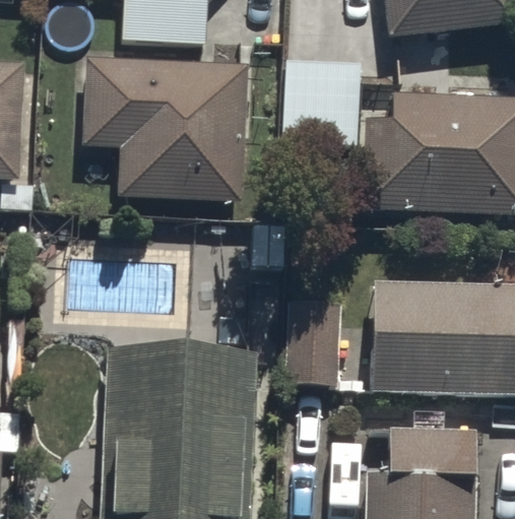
[(205,0),(123,0),(122,40),(205,42),(205,0)]
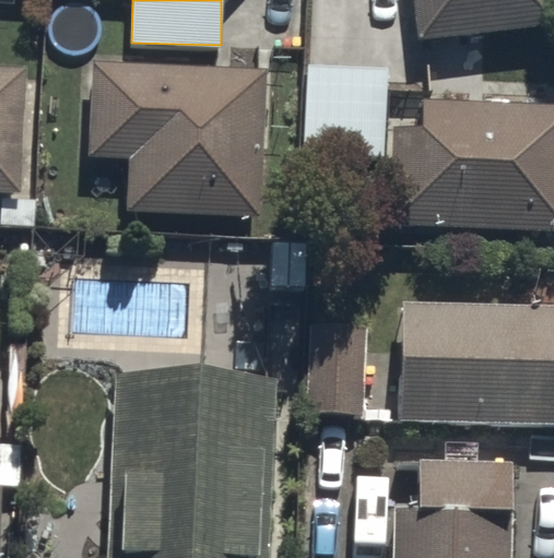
[(553,0),(414,0),(419,35),(553,20),(553,0)]
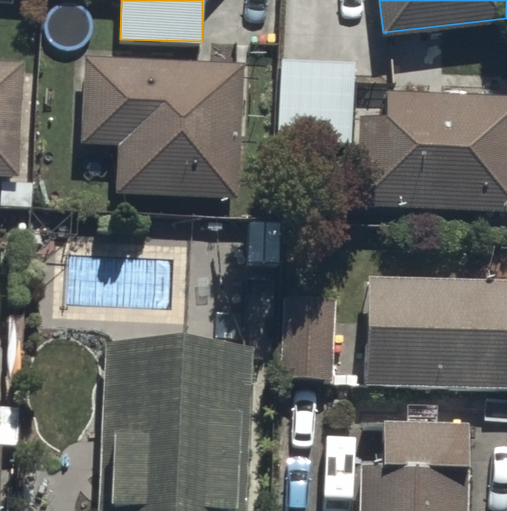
[(240,62),(84,57),(81,141),(117,142),(116,191),(235,195),(240,62)]
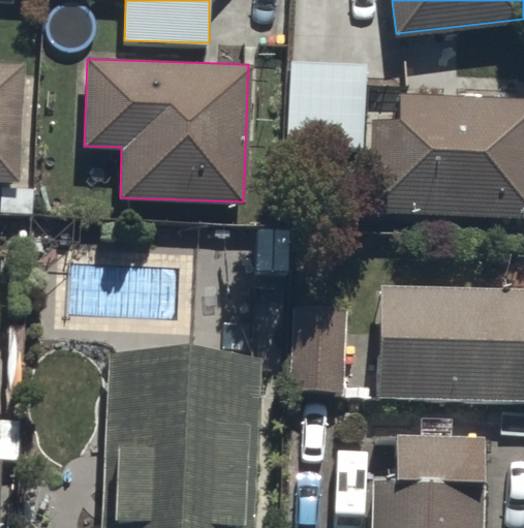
[(366,62),(290,60),(287,145),(363,147),(366,62)]
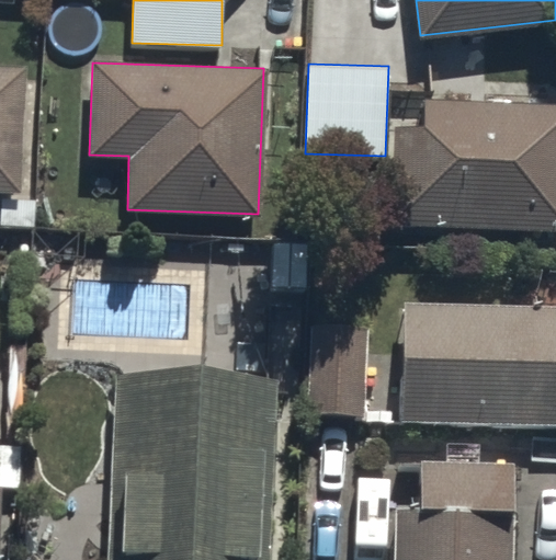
[(0,67),(0,190),(19,191),(23,68),(0,67)]
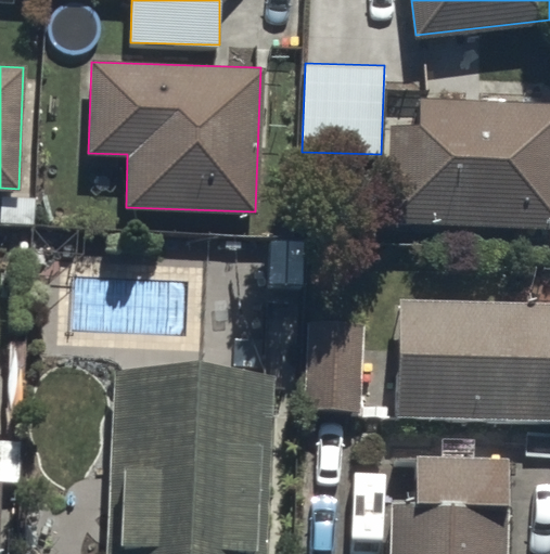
[(549,103),(418,99),(417,126),(388,126),(385,219),(549,224),(549,103)]
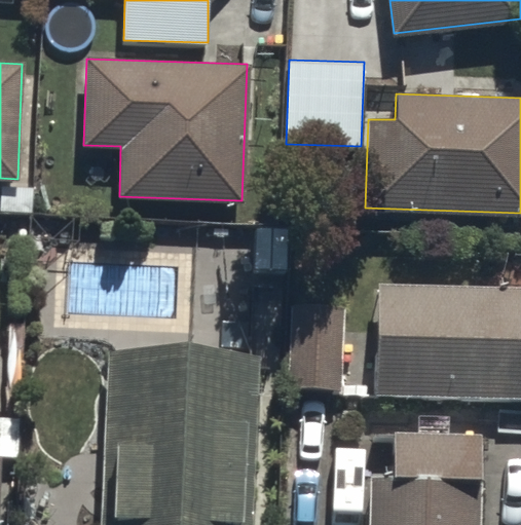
[(520,288),(376,285),(374,395),(520,397),(520,288)]
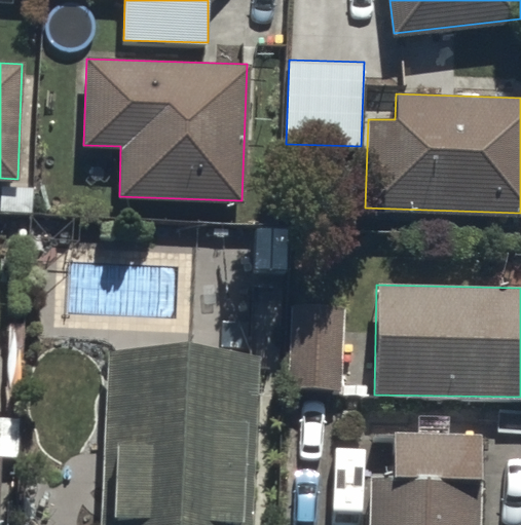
[(346,307),(289,306),(287,384),(345,385),(346,307)]
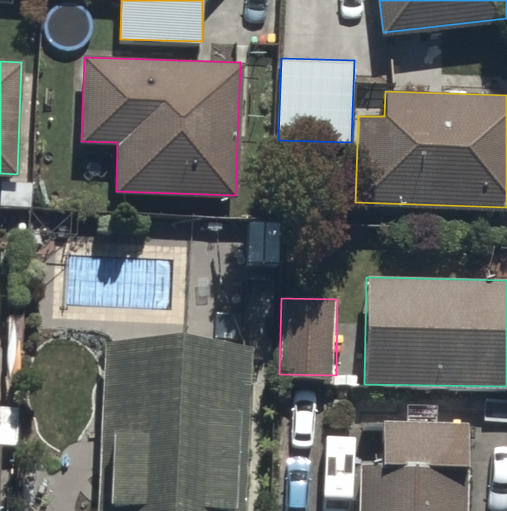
[(108,340),(101,510),(244,510),(251,345),(108,340)]
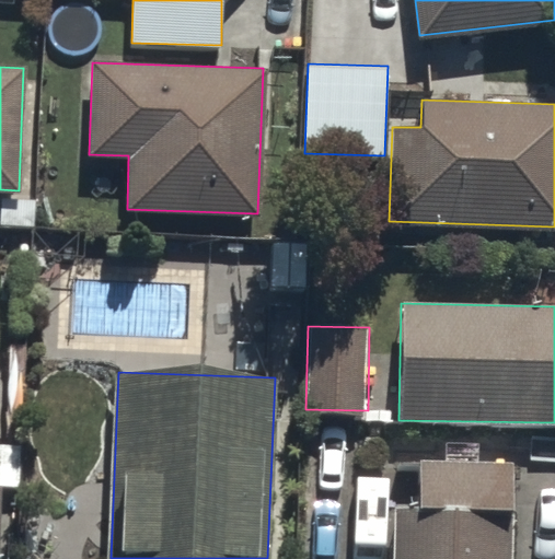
[(419,472),(418,520),(394,519),(392,558),(511,558),(512,521),(513,474),(419,472)]
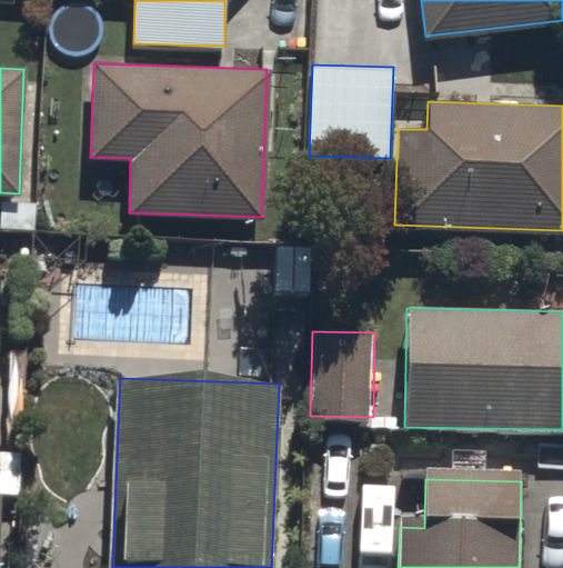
All buildings are outlined.
